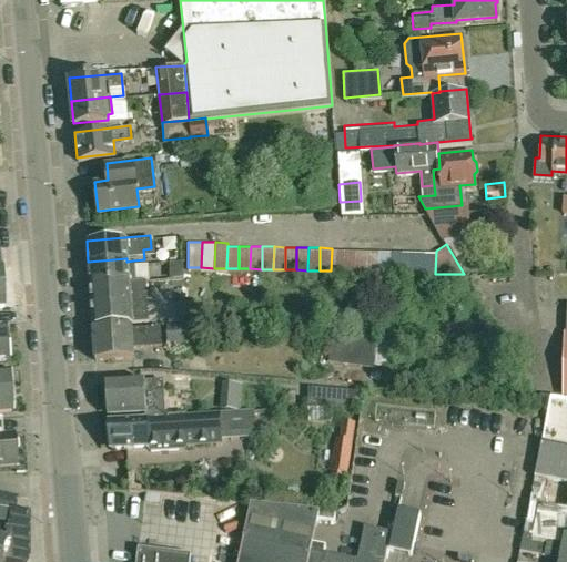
[(343,272),(343,248),(332,248),(331,271),(343,272)]
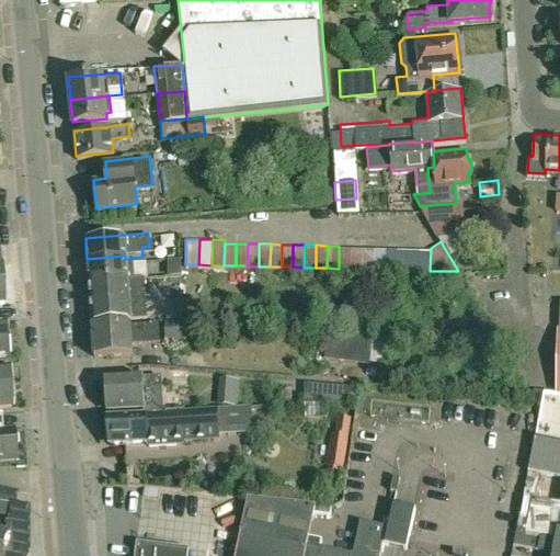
[(350,269),(350,246),(339,246),(339,269),(350,269)]
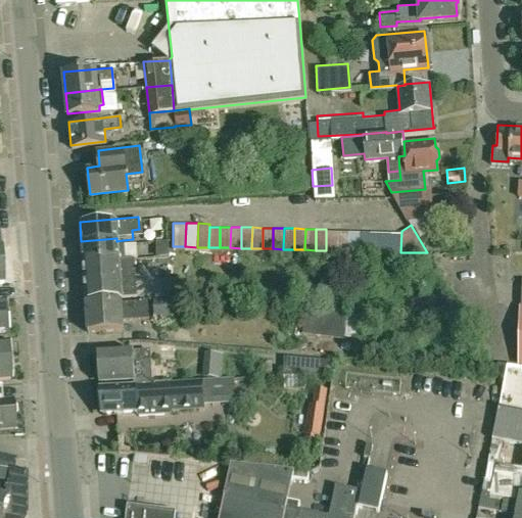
[(336,250),(337,229),(326,229),(326,250),(336,250)]
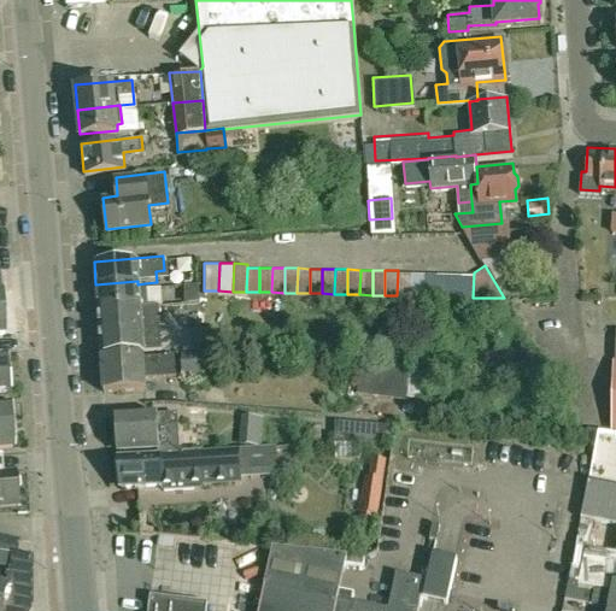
[(410,295),(410,271),(398,270),(397,295),(410,295)]
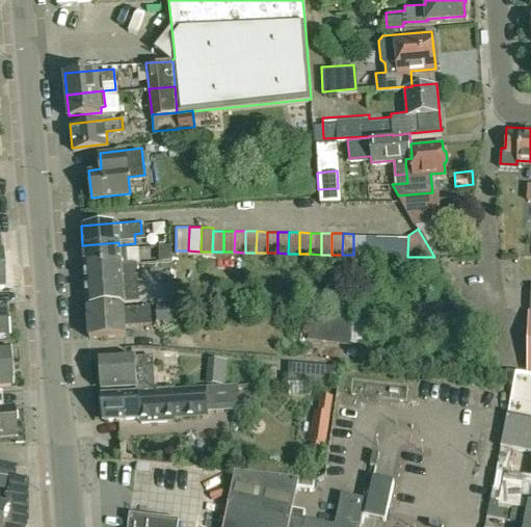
[(364,256),(365,234),(353,234),(353,255),(364,256)]
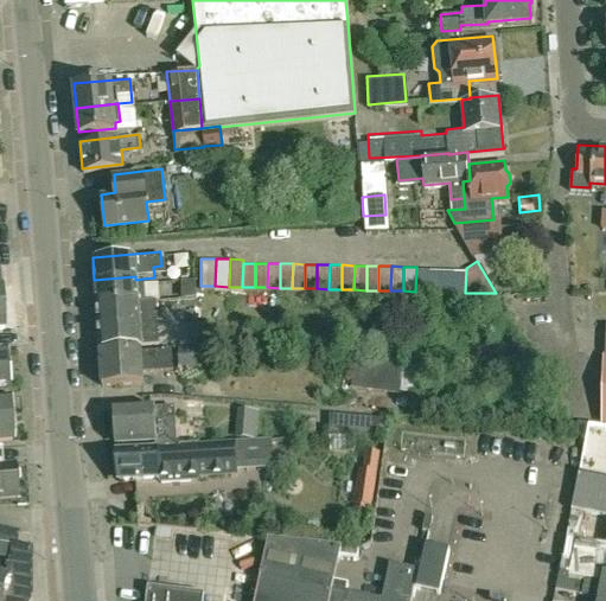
[(428,292),(428,267),(416,267),(415,292),(428,292)]
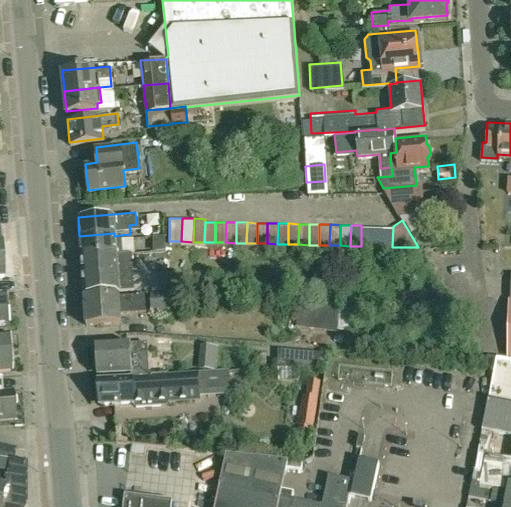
[(371,246),(371,225),(361,225),(361,246),(371,246)]
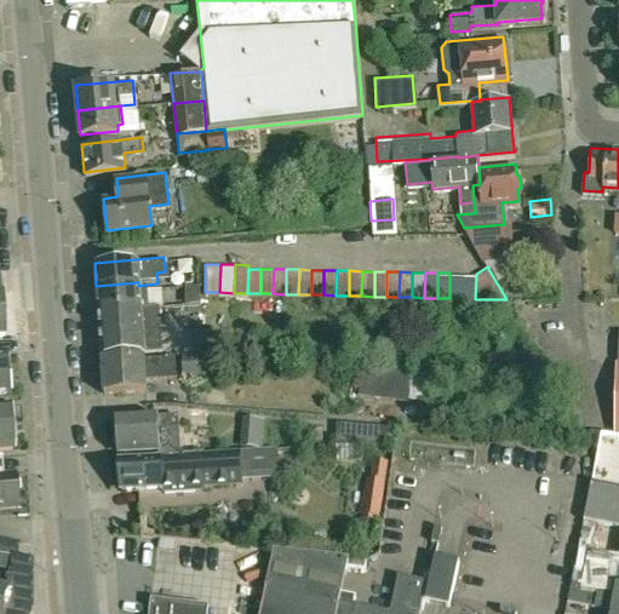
[(462,298),(463,274),(450,273),(450,298),(462,298)]
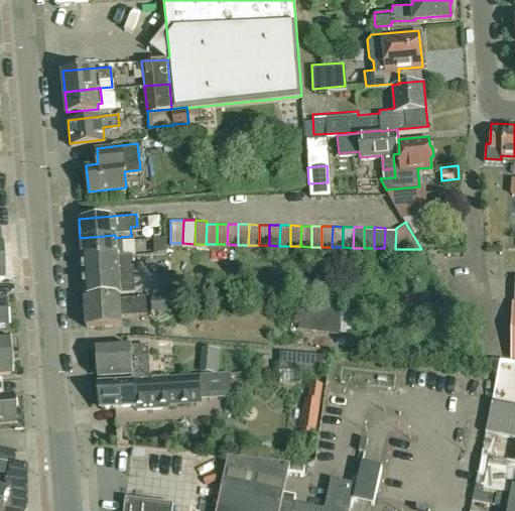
[(395,249),(396,228),(395,228),(385,228),(384,248),(395,249)]
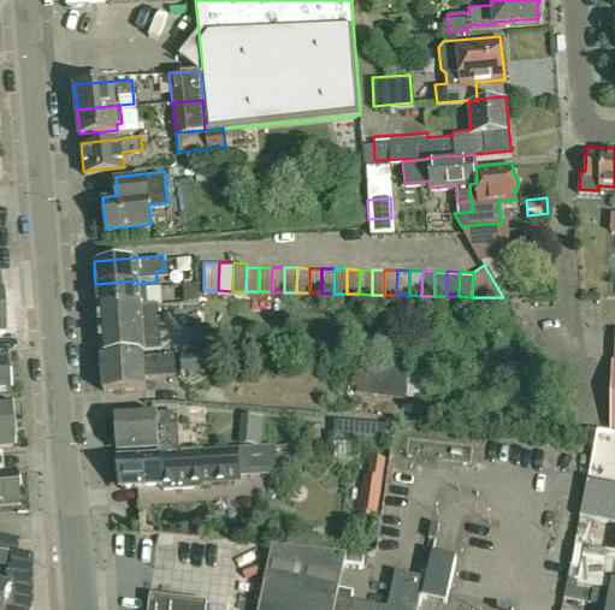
[(146,295),(145,283),(137,284),(137,280),(95,284),(98,307),(139,302),(139,296),(146,295)]
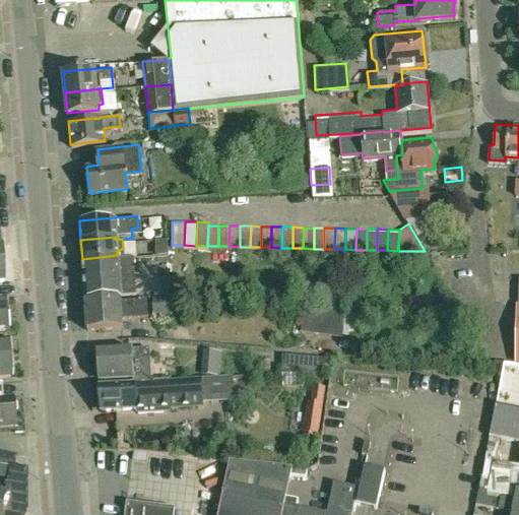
[(137,272),(134,272),(132,254),(117,255),(82,259),(84,296),(136,292),(135,280),(138,280),(137,272)]
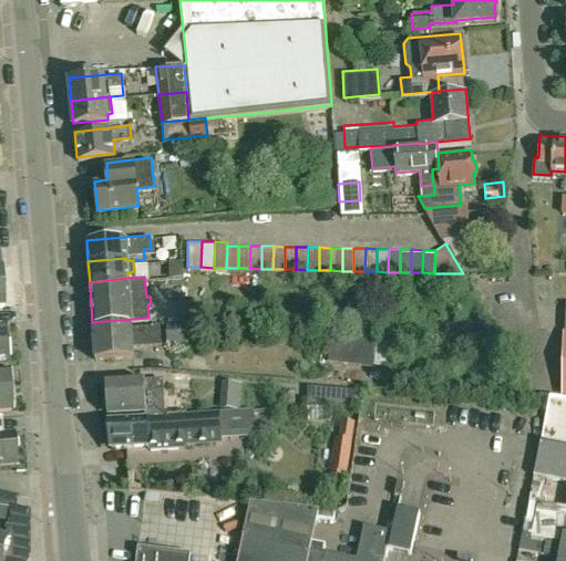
[(187,321),(165,322),(166,342),(188,340),(187,321)]
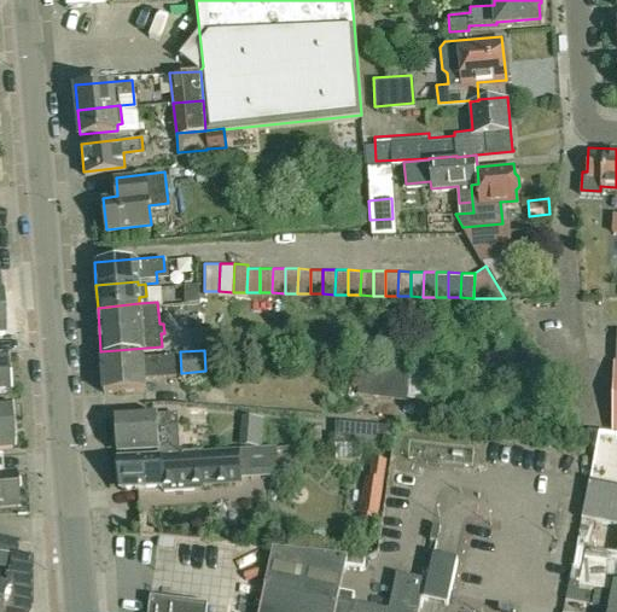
[(102,356),(103,389),(145,386),(145,374),(175,373),(174,353),(102,356)]
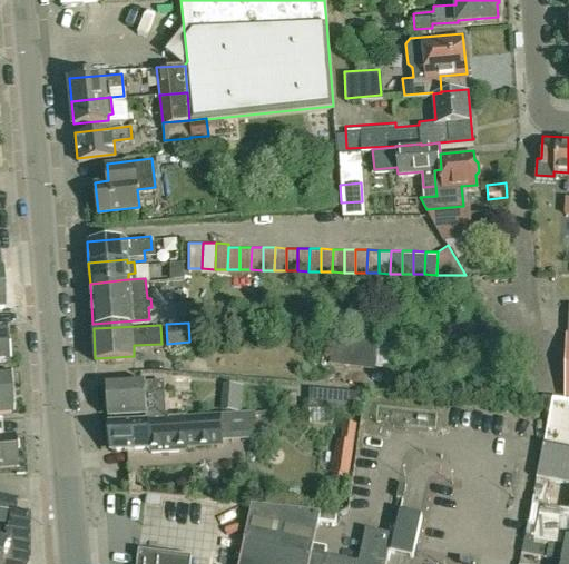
[(390,343),(330,336),(327,360),(386,367),(390,343)]
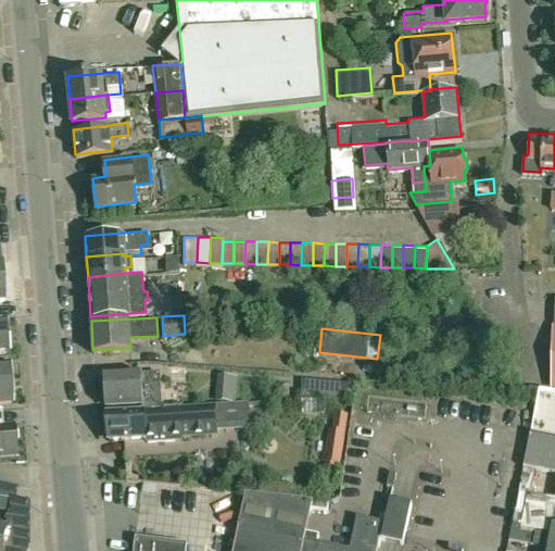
[(0,380),(9,379),(8,360),(0,360),(0,380)]
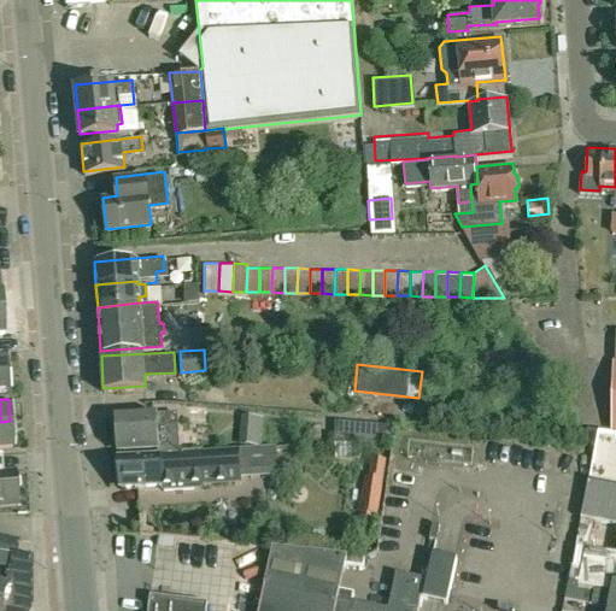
[(176,423),(175,409),(116,413),(117,429),(112,433),(112,440),(118,444),(118,446),(157,444),(158,450),(179,448),(176,423)]
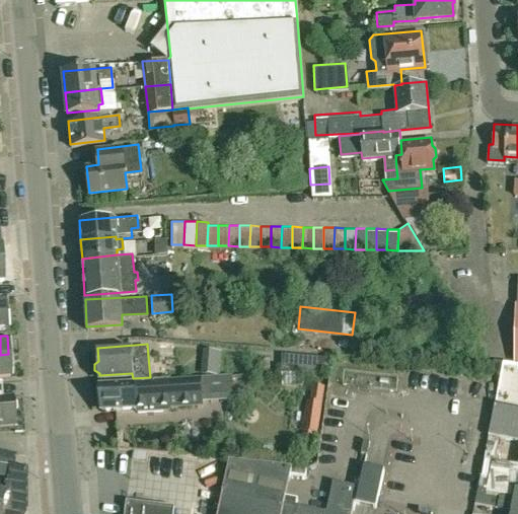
[(327,355),(281,352),(280,370),(325,368),(327,355)]
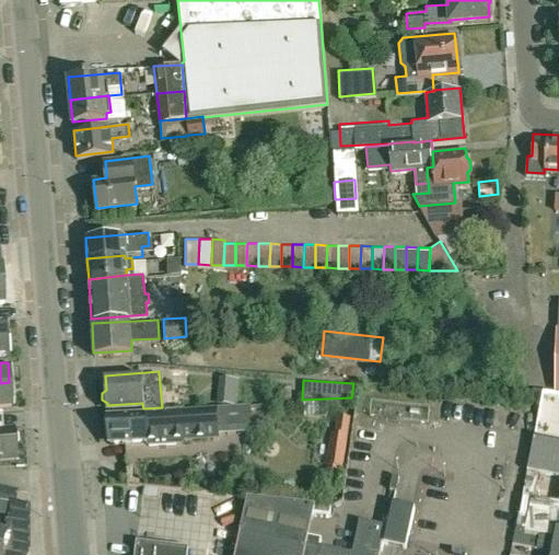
[(0,403),(11,403),(9,382),(0,383),(0,403)]
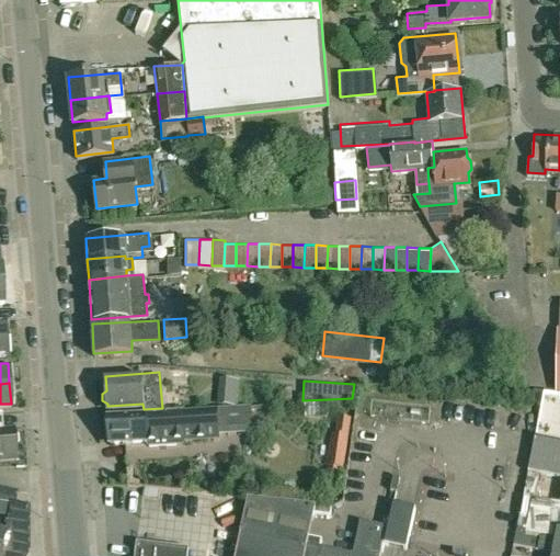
[(249,406),(216,407),(217,431),(250,429),(249,406)]
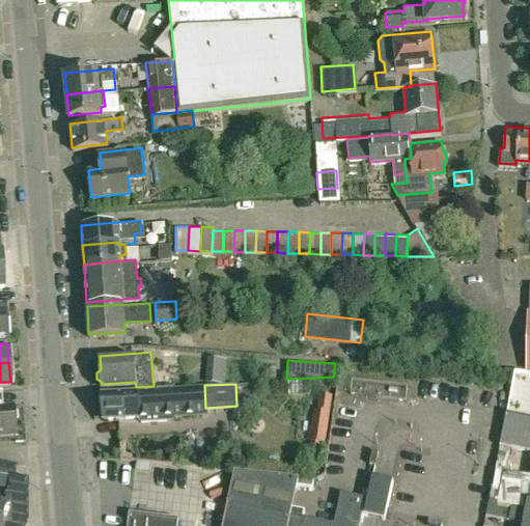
[(104,417),(137,415),(140,418),(165,417),(168,414),(168,409),(174,409),(174,413),(205,411),(203,385),(159,388),(159,386),(135,387),(135,390),(102,391),(103,403),(100,403),(101,415),(103,414),(104,417)]
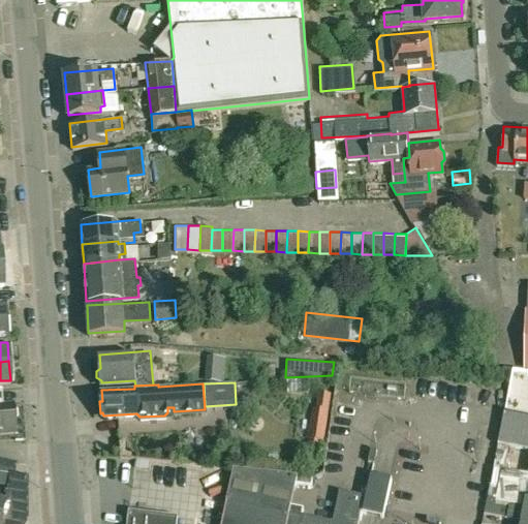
[(330,392),(317,390),(310,437),(322,439),(330,392)]
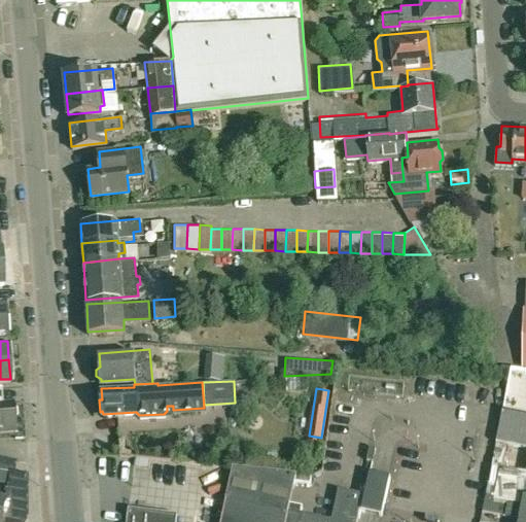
[(0,428),(13,427),(12,415),(15,412),(14,406),(11,403),(11,399),(0,399),(0,428)]
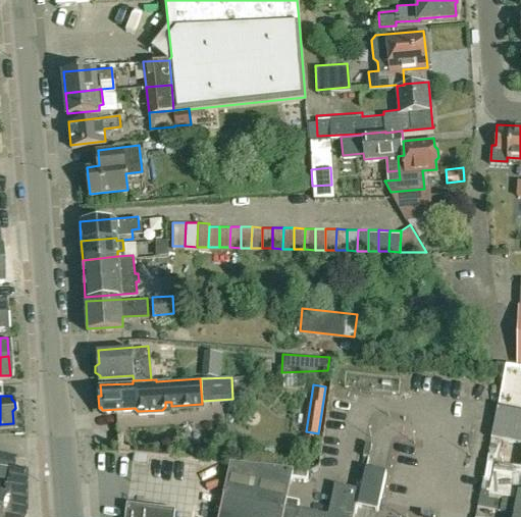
[(0,462),(8,464),(13,465),(14,453),(0,450),(0,462)]
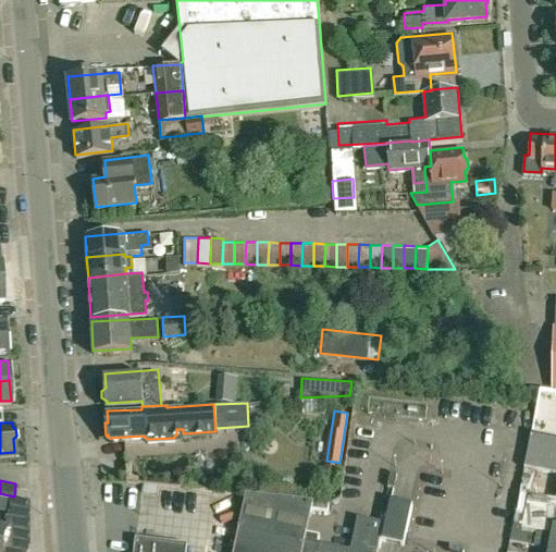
[(555,551),(555,489),(547,532),(545,544),(543,551),(555,551)]
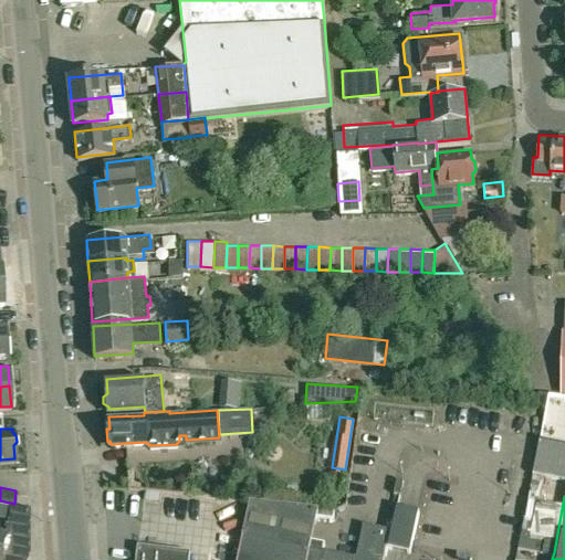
[(383,559),(390,528),(364,521),(357,552),(323,546),(322,551),(310,548),(318,505),(250,497),(242,534),(236,559),(383,559)]
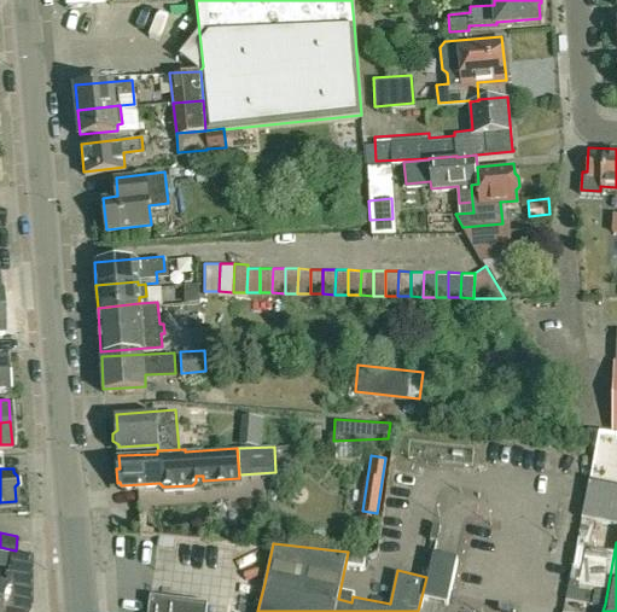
[(0,611),(22,611),(31,602),(31,553),(16,551),(10,549),(4,582),(0,581),(0,611)]
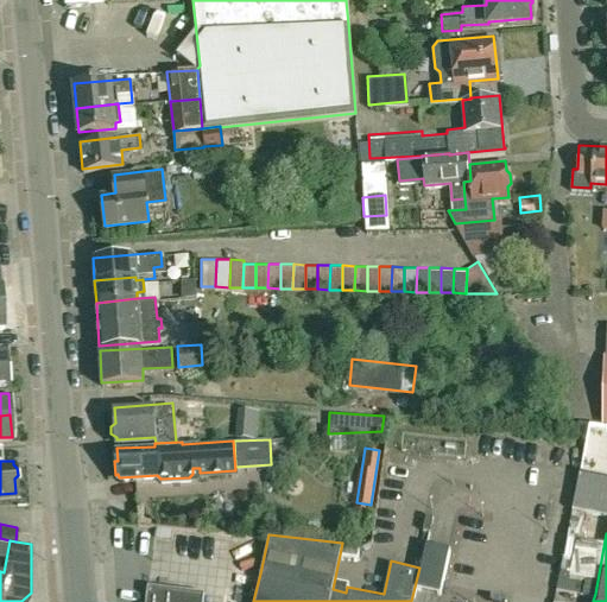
[(425,542),(416,585),(428,588),(440,591),(449,547),(437,545),(425,542)]
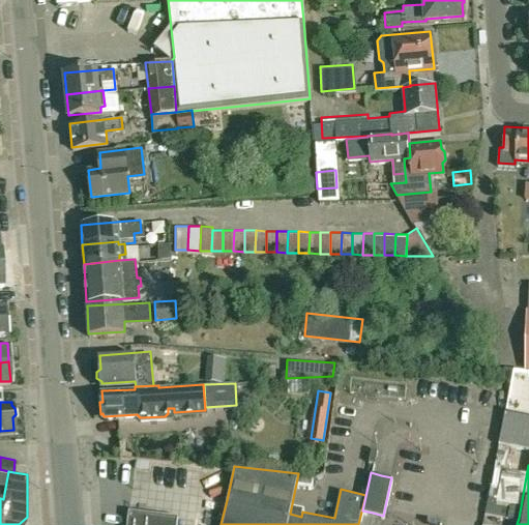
[(509,503),(487,499),(485,512),(506,516),(509,503)]
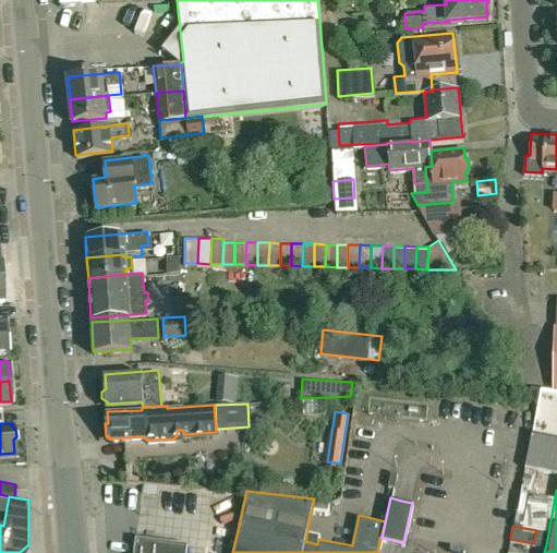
[(536,530),(534,543),(546,545),(548,533),(536,530)]
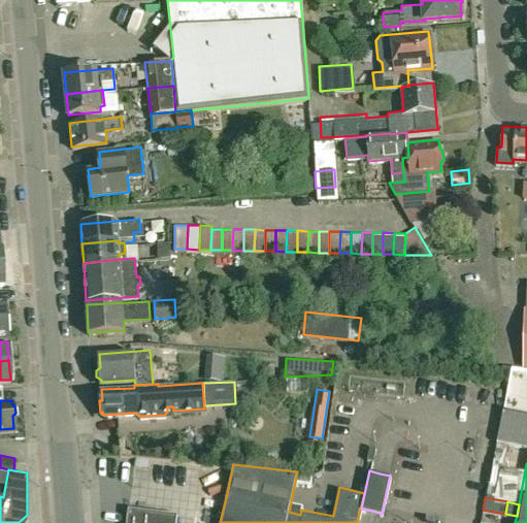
[(198,522),(199,516),(128,507),(125,522),(198,522)]
